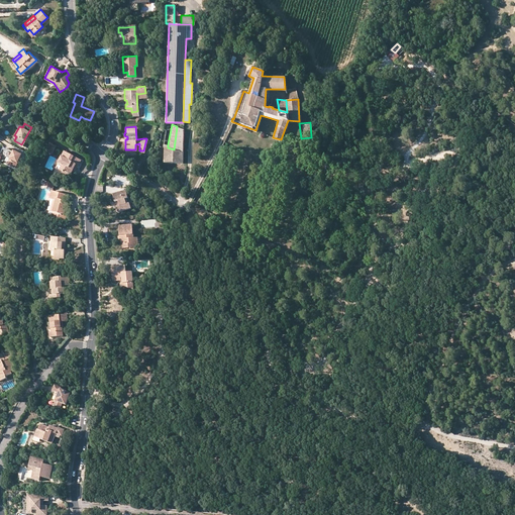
[(168,147),(168,144),(163,143),(163,146),(164,147),(164,162),(182,162),(183,128),(177,126),(174,149),(168,147)]
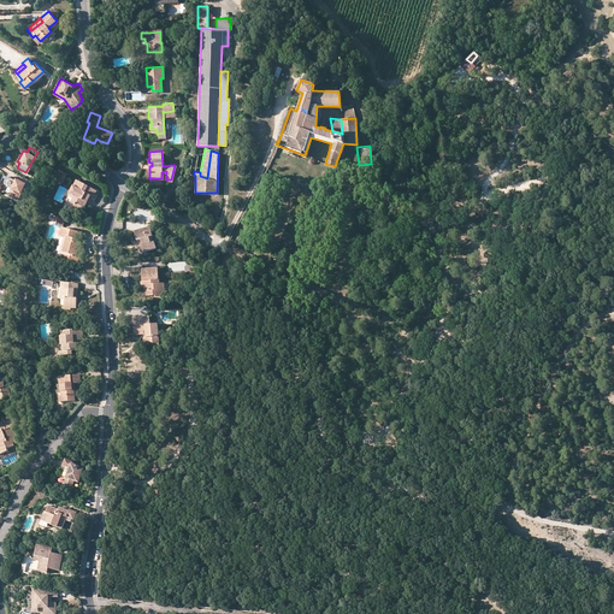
[(62,182),(66,173),(59,170),(54,178),(62,182)]
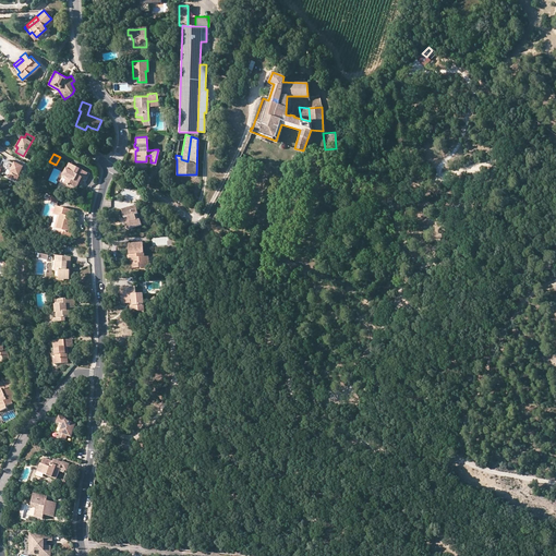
[(15,180),(22,166),(5,158),(2,165),(10,169),(7,176),(15,180)]
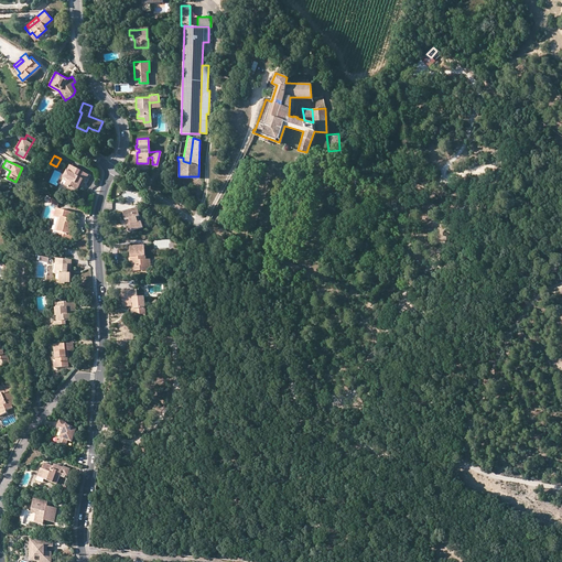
[(63,175),(66,177),(71,180),(67,184),(65,190),(73,194),(78,184),(79,181),(83,182),(87,173),(69,163),(63,175)]
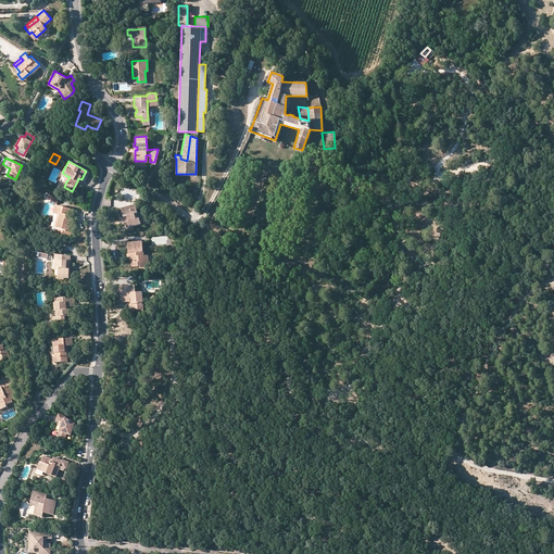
[(52,212),(57,213),(59,214),(55,226),(54,231),(70,236),(71,230),(67,229),(71,221),(72,215),(70,215),(72,209),(54,203),(52,212)]
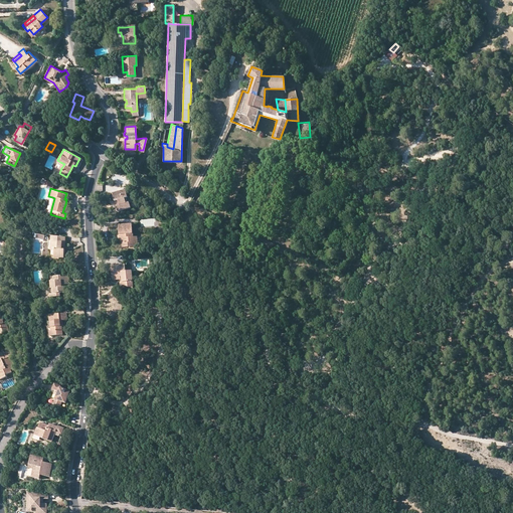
[(125,188),(112,192),(114,199),(117,198),(118,203),(115,204),(117,209),(130,206),(128,201),(127,201),(125,196),(127,196),(125,188)]
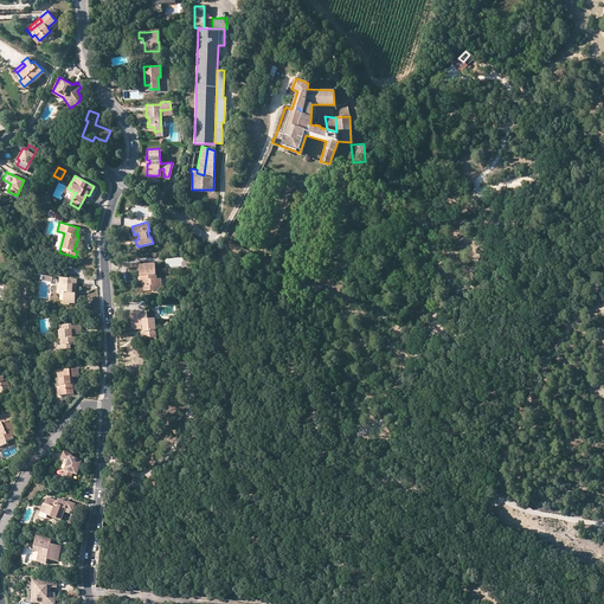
[(143,274),(145,289),(158,288),(156,283),(160,282),(159,276),(155,277),(154,262),(137,263),(139,274),(143,274)]
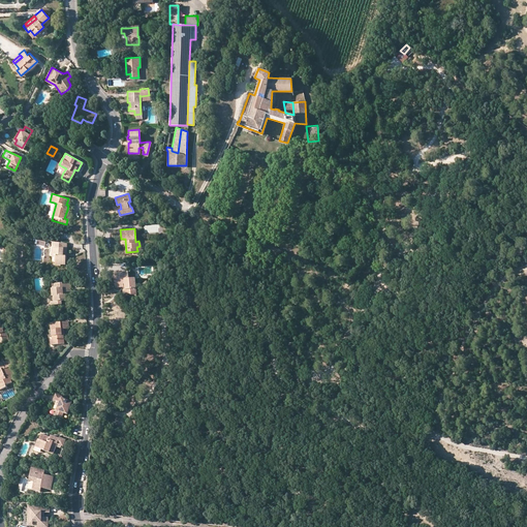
[(52,241),(51,246),(54,246),(53,255),(55,255),(55,262),(60,262),(64,264),(65,254),(62,254),(63,247),(66,247),(66,242),(52,241)]
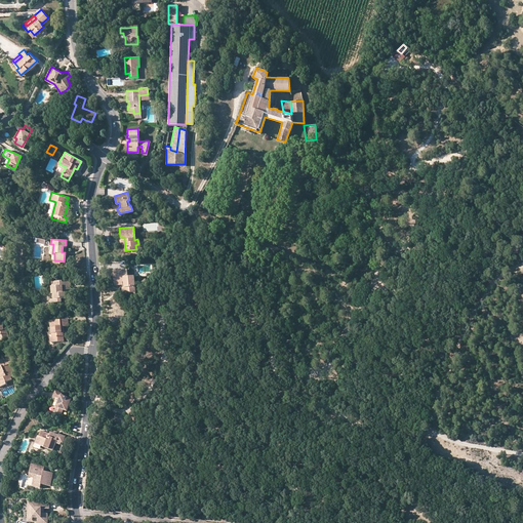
[(123,280),(123,283),(123,291),(127,291),(134,290),(132,274),(126,275),(126,269),(112,270),(113,281),(123,280)]
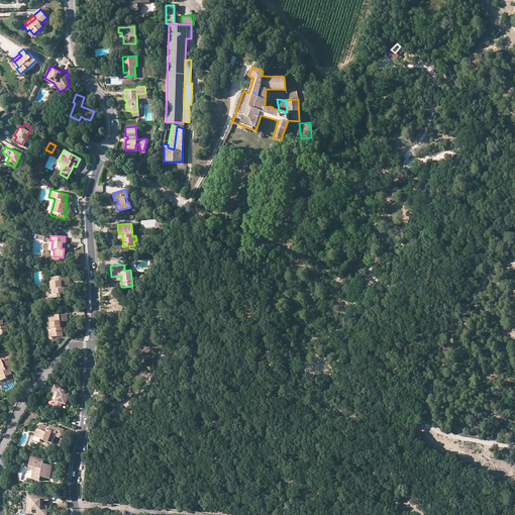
[(48,281),(49,288),(52,288),(53,297),(59,296),(59,292),(64,292),(64,286),(61,287),(61,284),(69,283),(68,276),(60,277),(60,275),(49,276),(50,281),(48,281)]
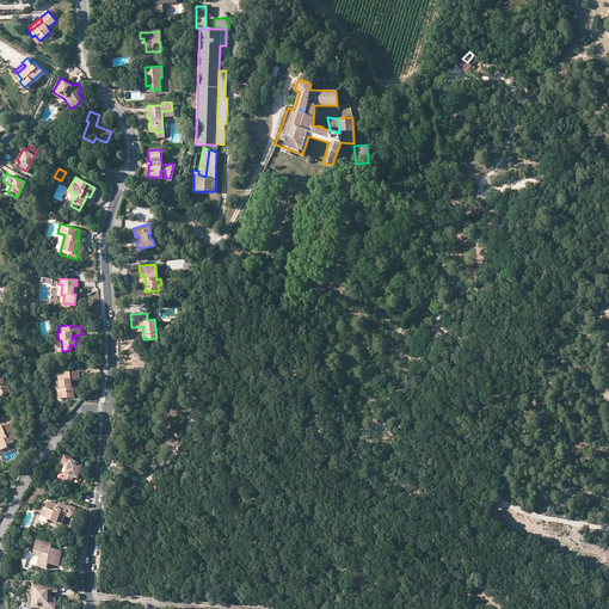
[(73,395),(72,385),(71,386),(69,379),(73,377),(79,377),(78,369),(57,371),(59,380),(56,380),(57,386),(54,387),(55,397),(73,395)]
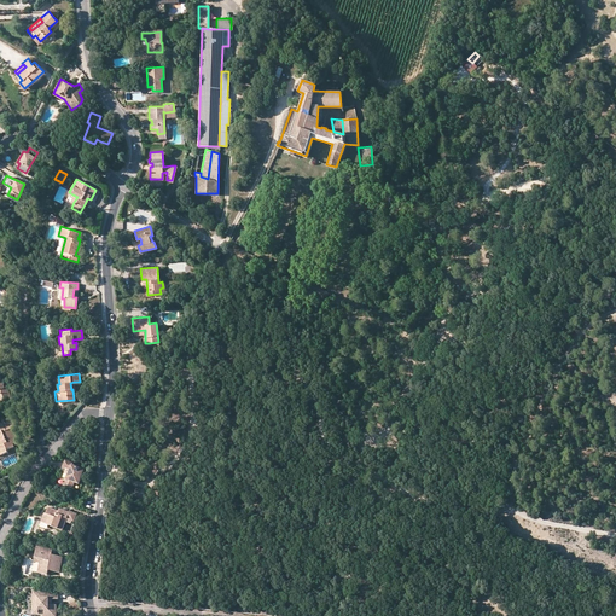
[(0,399),(10,396),(6,385),(3,387),(0,379),(0,399)]
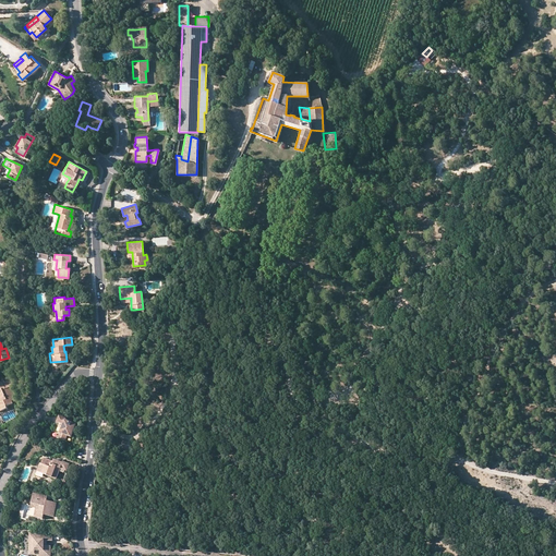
[(0,409),(8,406),(8,408),(13,406),(10,399),(15,397),(10,385),(12,384),(9,378),(2,382),(1,379),(0,379),(0,409)]
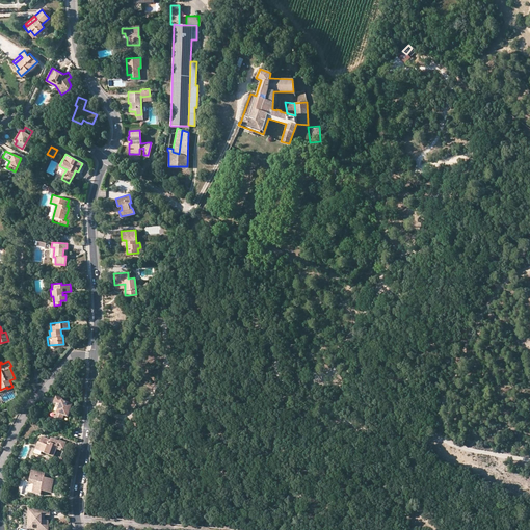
[(59,402),(56,409),(62,412),(67,414),(71,401),(61,398),(61,396),(55,394),(52,399),(59,402)]
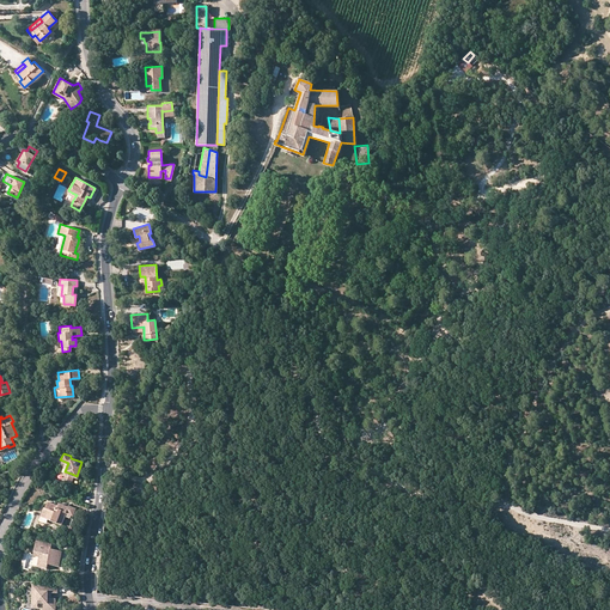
[(47,500),(44,506),(49,508),(46,517),(60,523),(65,511),(67,506),(58,501),(56,505),(47,500)]
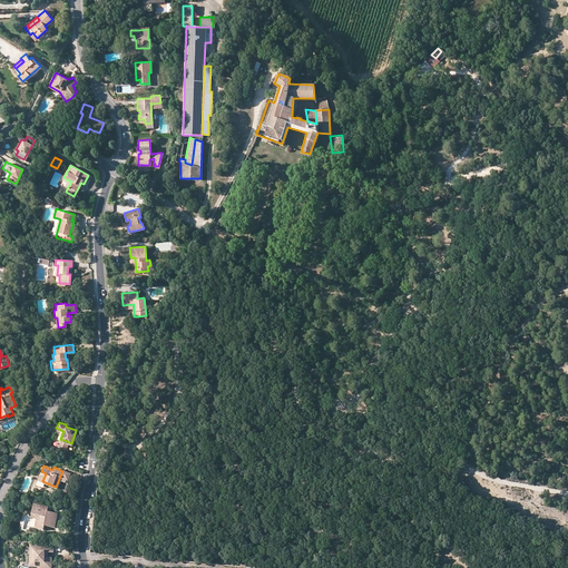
[(62,469),(62,471),(60,476),(67,478),(69,471),(62,469)]
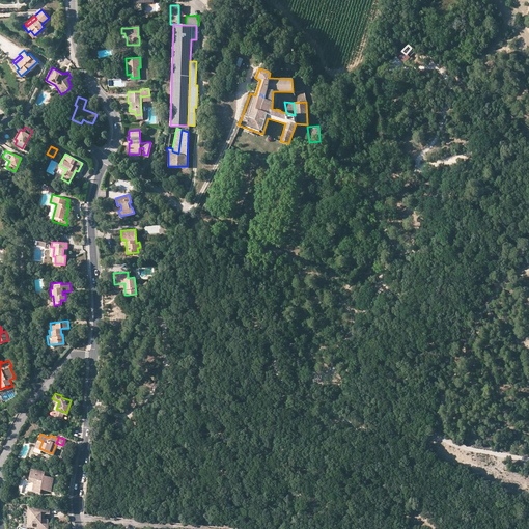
[(38,452),(39,448),(43,441),(38,439),(37,439),(33,450),(38,452)]
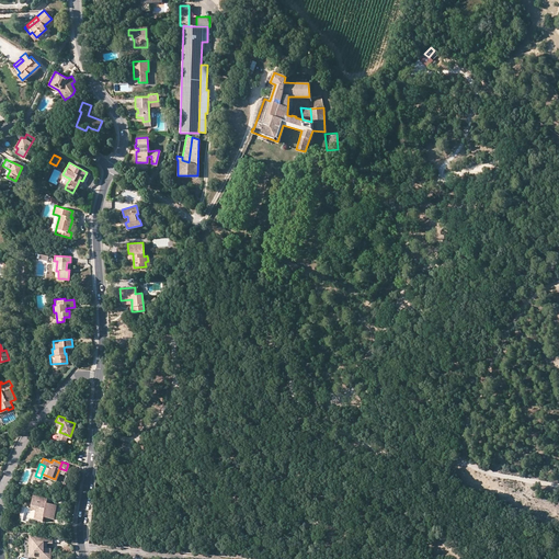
[(33,493),(31,503),(40,505),(36,518),(42,520),(43,514),(53,516),(56,503),(45,501),(47,497),(33,493)]
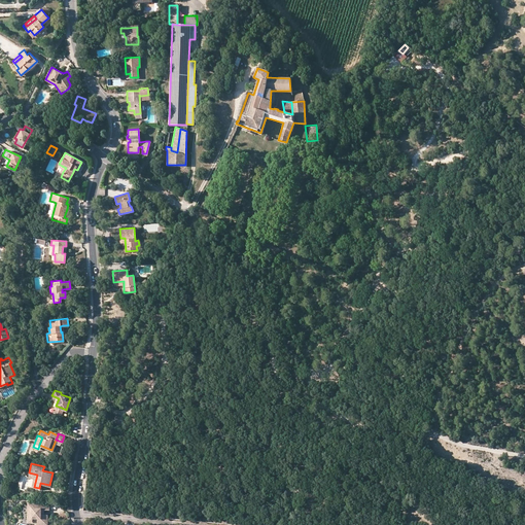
[(31,486),(34,487),(37,475),(29,473),(28,476),(33,477),(31,486)]
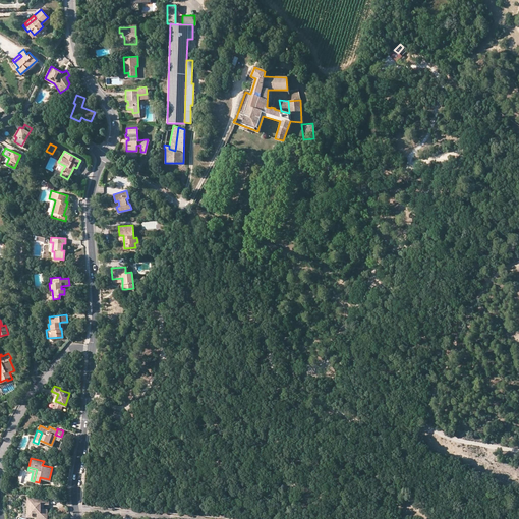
[(48,497),(31,497),(31,505),(26,505),(26,511),(31,511),(36,511),(36,517),(41,517),(41,515),(46,515),(46,507),(42,507),(40,507),(40,503),(42,503),(48,503),(48,497)]
